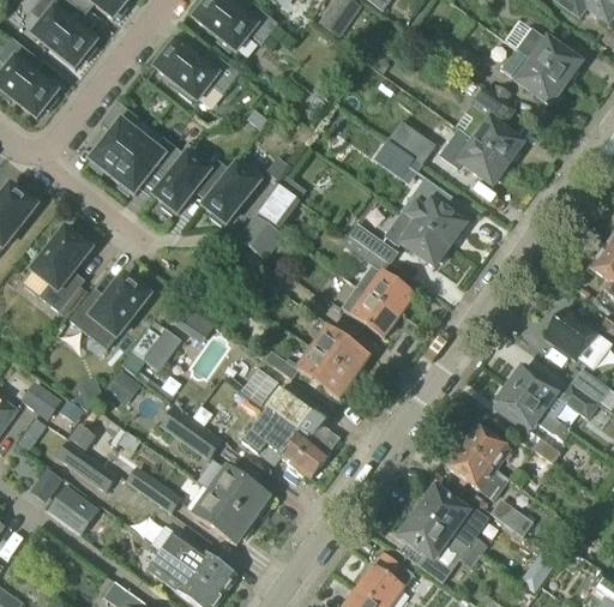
[(41,0),(31,12),(43,22),(34,34),(76,67),(84,56),(86,60),(97,47),(94,44),(96,41),(68,19),(77,7),(67,0),(41,0)]
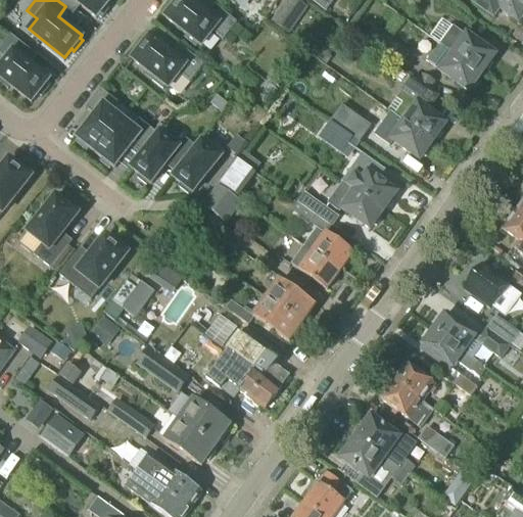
[(57,0),(65,6),(70,0),(78,0),(96,15),(98,13),(101,15),(108,6),(105,4),(108,0),(57,0)]
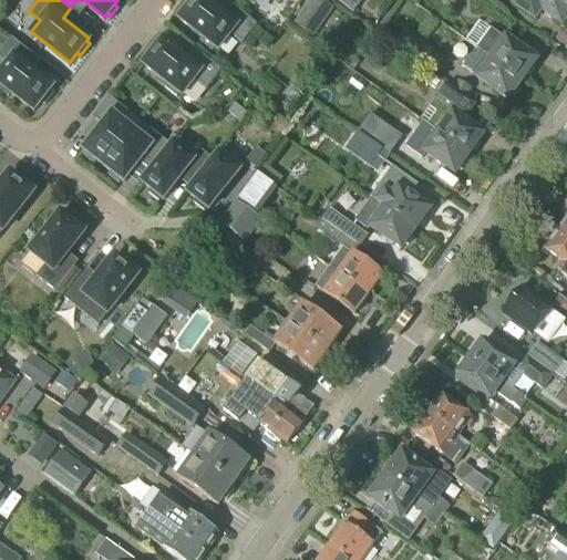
[(179,16),(192,26),(203,34),(200,38),(213,47),(215,43),(219,47),(230,31),(243,40),(258,20),(233,1),(225,12),(209,0),(187,0),(184,4),(187,7),(179,16)]
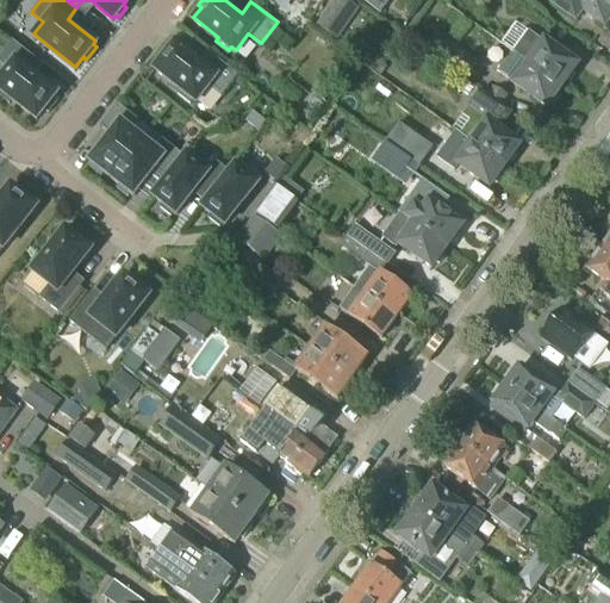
[(331,0),(317,20),(336,35),(356,5),(349,0),(331,0)]
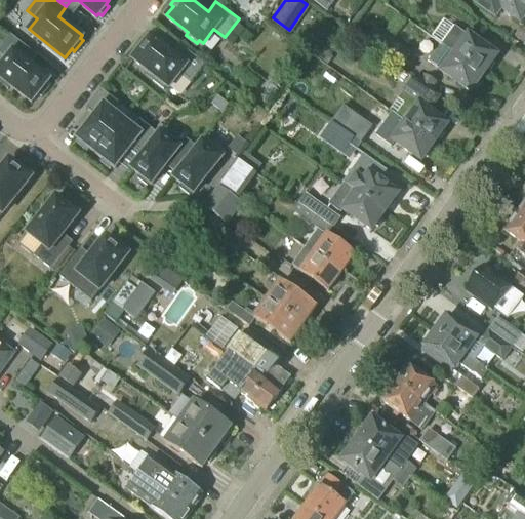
[(317,0),(327,8),(333,0),(317,0)]
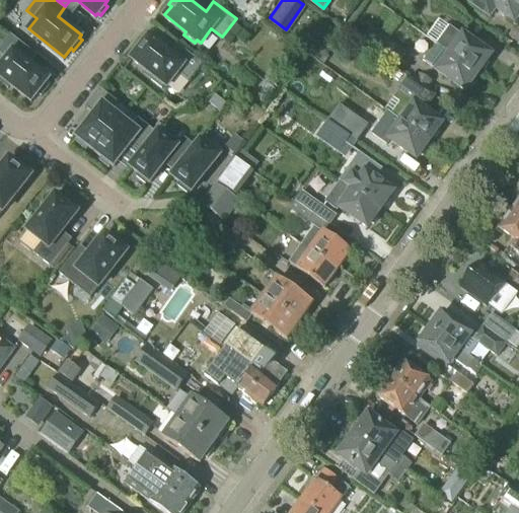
[(490,17),(497,8),(513,19),(515,16),(518,15),(518,0),(464,0),(490,17)]
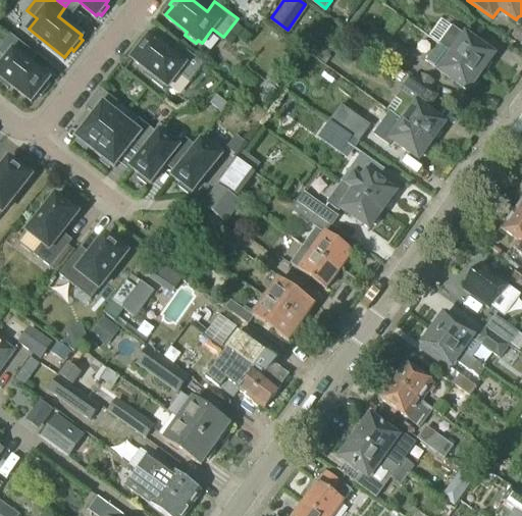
[(452,23),(439,41),(479,69),(492,52),(465,32),(464,32),(452,23)]
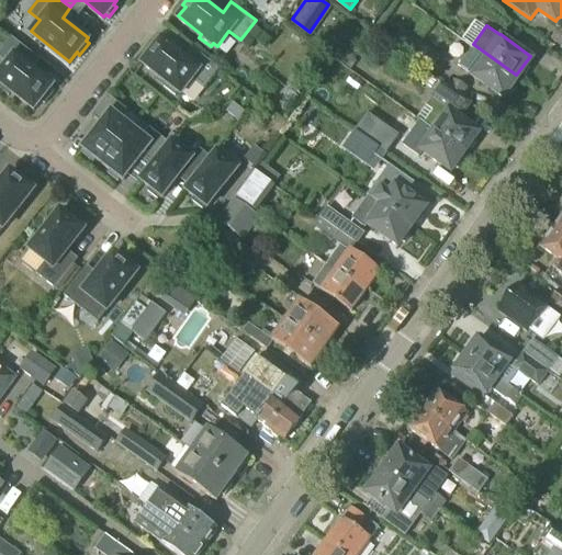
[(0,85),(2,88),(8,92),(11,89),(34,108),(41,98),(44,100),(54,88),(51,86),(53,83),(27,63),(35,53),(11,33),(0,46),(0,55),(8,61),(0,70),(0,85)]
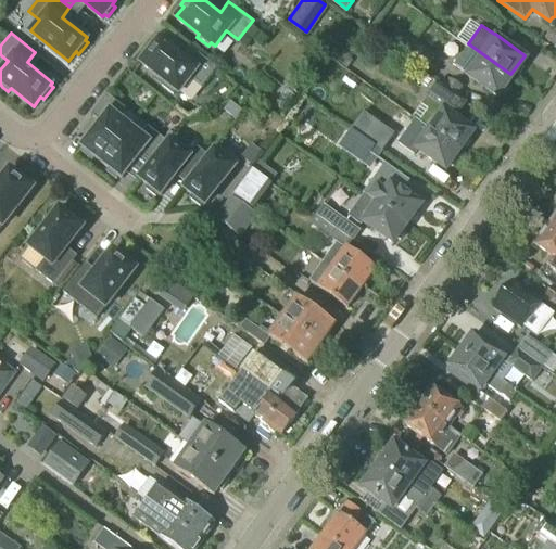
[(161,81),(163,83),(173,91),(176,88),(179,90),(191,75),(202,85),(217,65),(193,47),(186,56),(160,37),(158,39),(154,37),(144,49),(148,51),(140,61),(164,78),(161,81)]
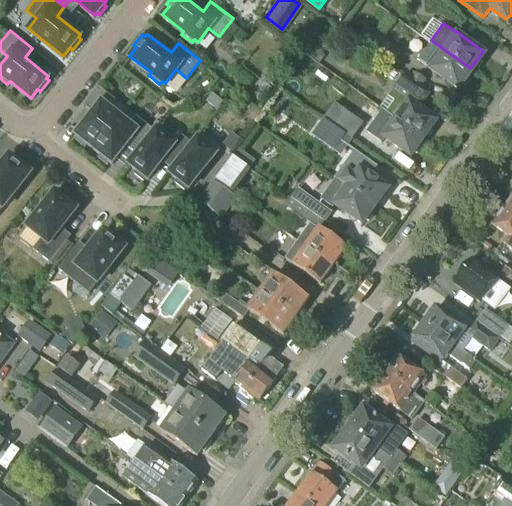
[(418,57),(447,79),(457,86),(470,69),(470,68),(431,40),(418,57)]
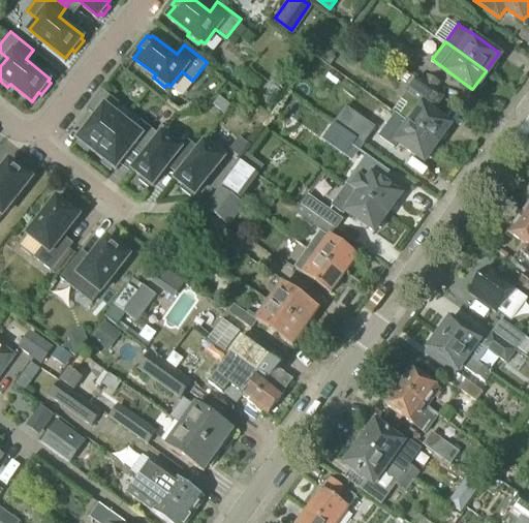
[(335,55),(323,45),(317,54),(330,63),(335,55)]
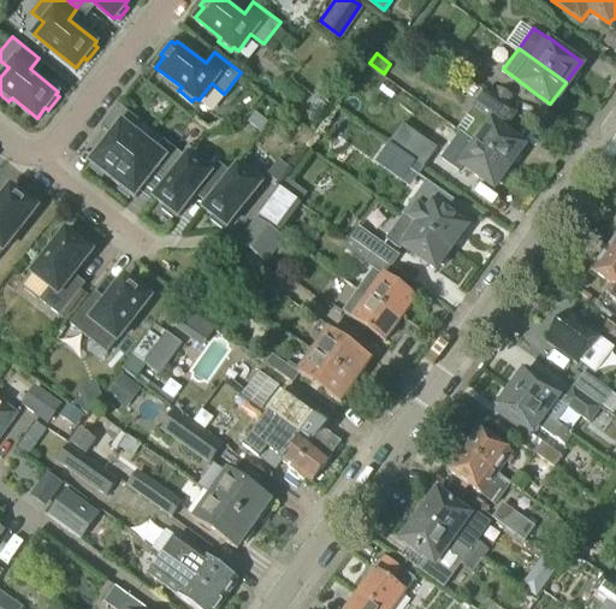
[(498,84),(492,93),(505,102),(511,93),(498,84)]
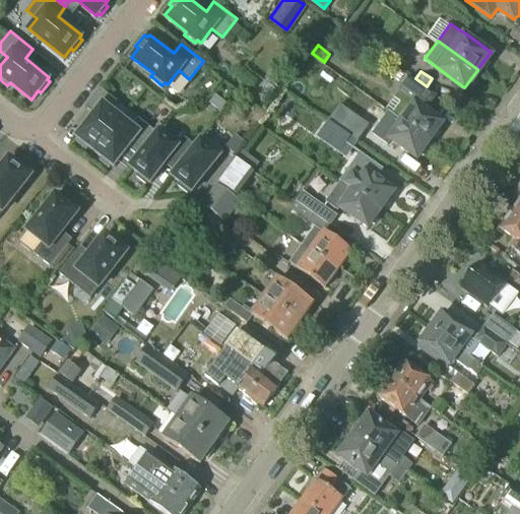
[(391,112),(401,119),(430,138),(442,121),(425,108),(436,92),(427,86),(415,78),(409,73),(394,94),(400,99),(391,112)]
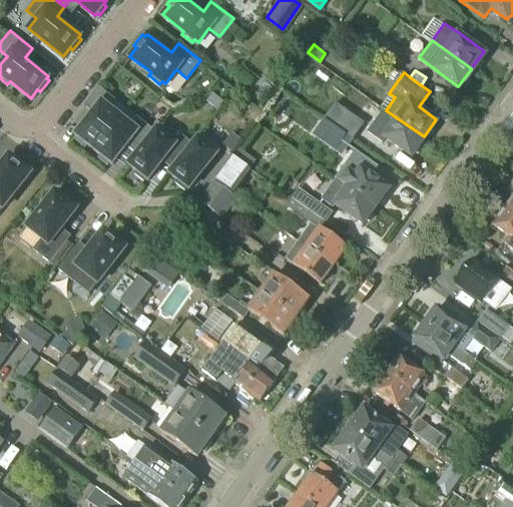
[(87,142),(93,146),(118,114),(109,107),(116,98),(99,84),(84,103),(93,110),(75,133),(78,135),(75,138),(85,145),(87,142)]
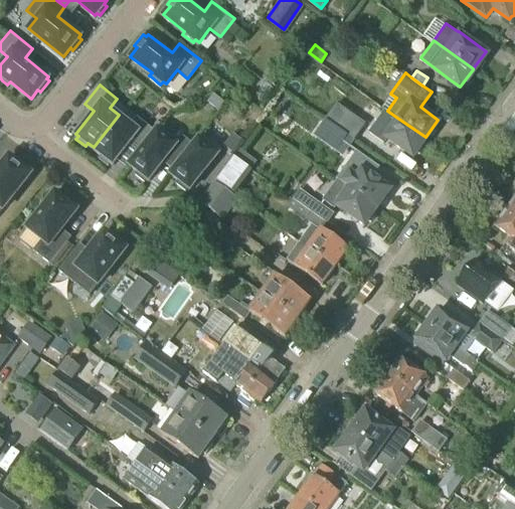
[(325,118),(354,139),(366,122),(337,101),(325,118)]
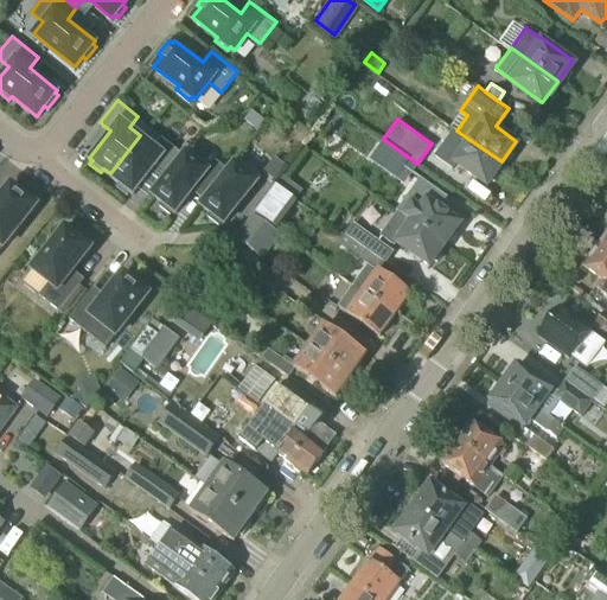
[(140,135),(110,173),(119,180),(116,184),(127,192),(129,189),(133,191),(153,165),(165,173),(181,151),(161,134),(153,145),(140,135)]
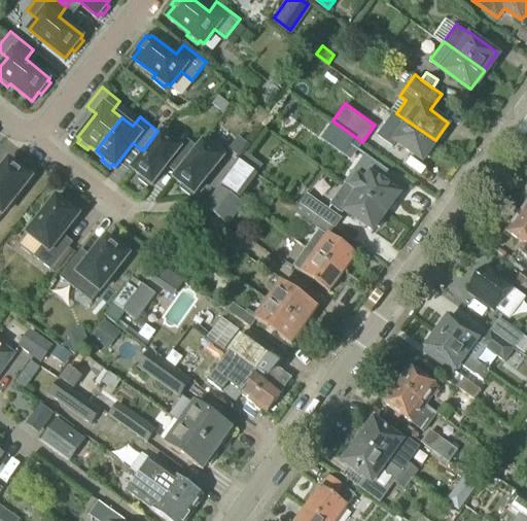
[(351,158),(362,142),(332,120),(321,136),(351,158)]
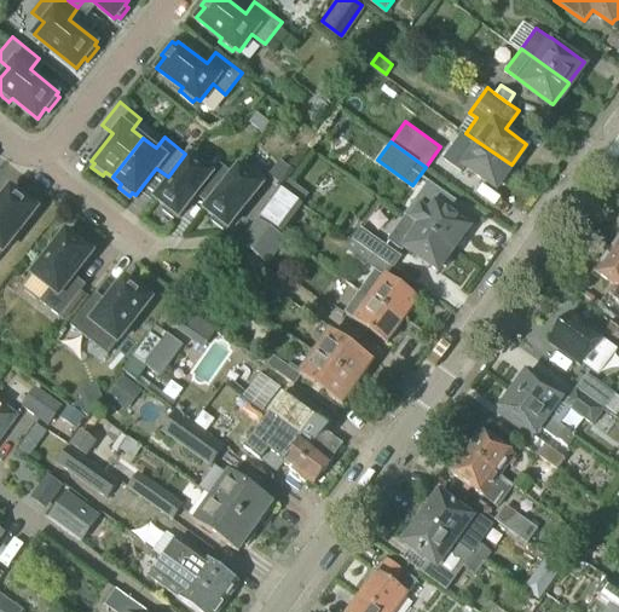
[(496,186),(512,165),(478,142),(463,162),(496,186)]
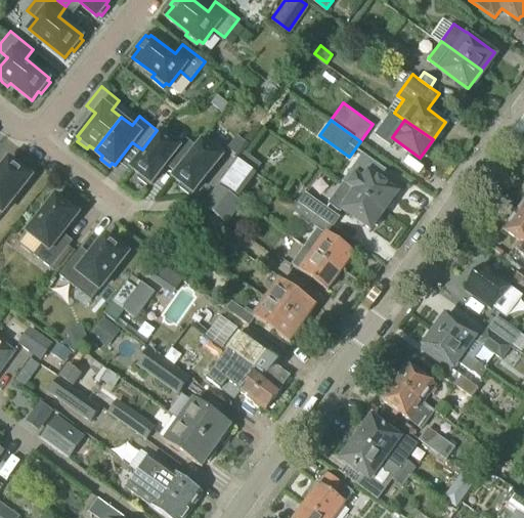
[(172,156),(181,163),(197,143),(186,136),(183,140),(164,125),(132,166),(139,172),(137,175),(146,182),(148,179),(151,181),(172,156)]
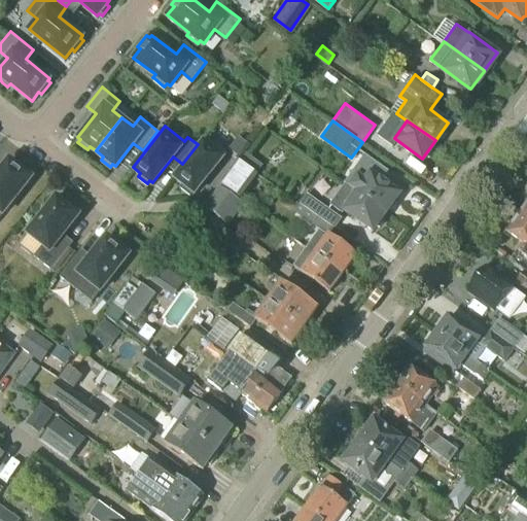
[(237,154),(247,141),(239,135),(229,148),(237,154)]
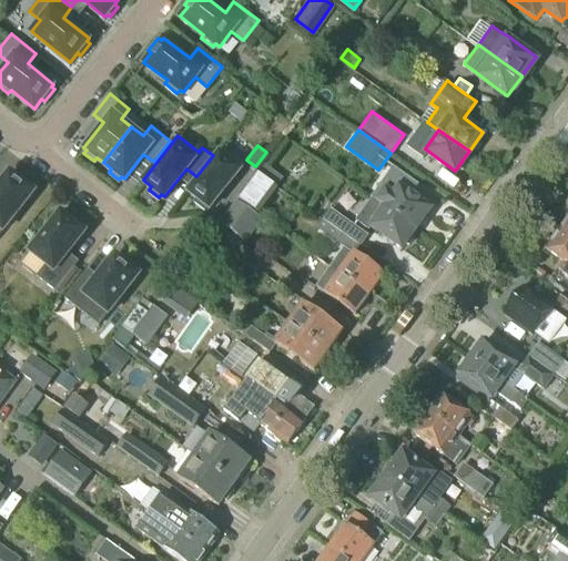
[(244,162),(224,146),(189,190),(196,196),(194,200),(204,207),(206,204),(210,206),(244,162)]
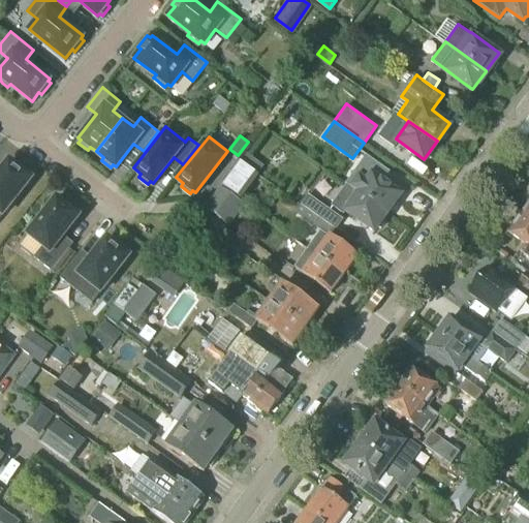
[(246,149),(239,158),(257,172),(265,162),(246,149)]
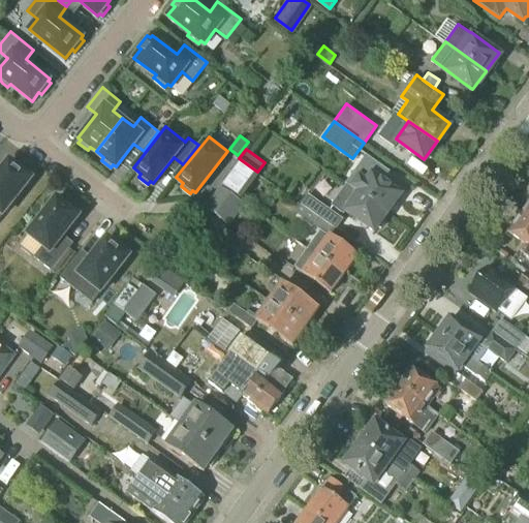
[(366,153),(346,181),(347,182),(386,211),(390,206),(393,206),(398,200),(397,196),(400,192),(391,186),(398,176),(366,153)]
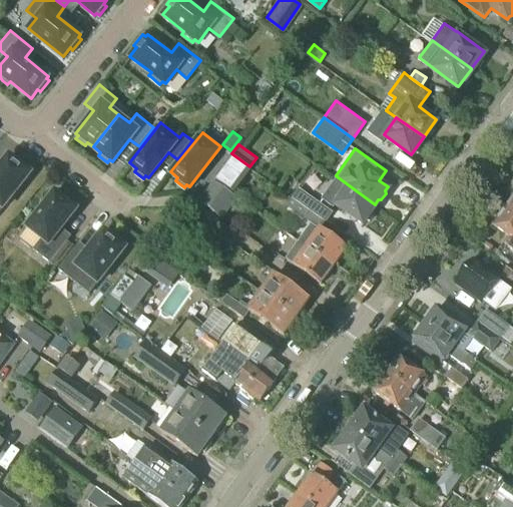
[(0,208),(30,171),(22,164),(24,161),(13,153),(11,155),(9,154),(0,164),(0,208)]
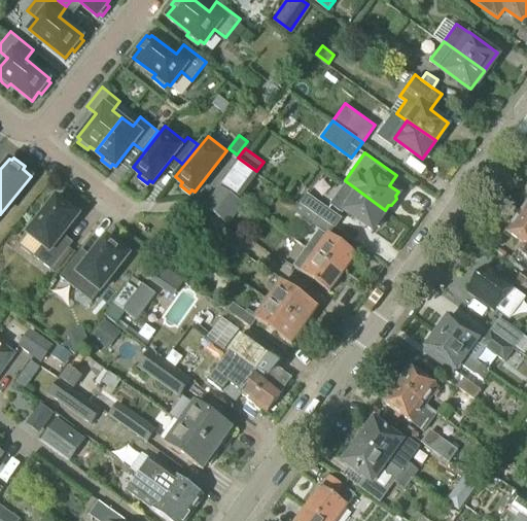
[(237,158),(219,181),(240,197),(257,172),(237,158)]
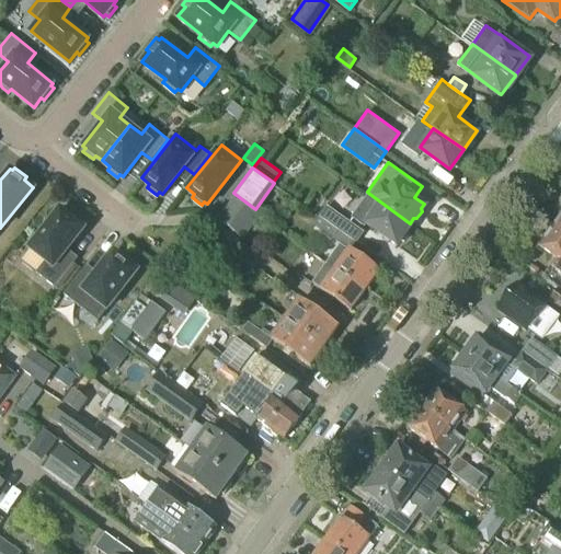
[(368,193),(352,215),(395,245),(400,238),(403,237),(408,230),(408,227),(410,223),(368,193)]
